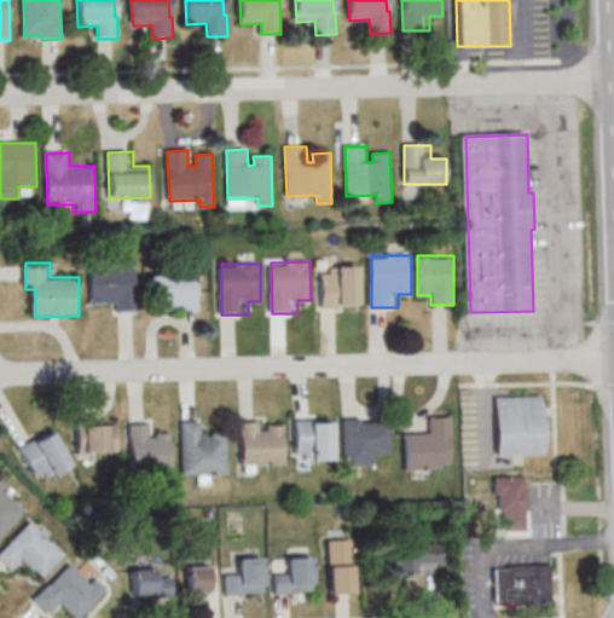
[(93,266),(93,306),(115,306),(115,312),(138,312),(138,266),(93,266)]
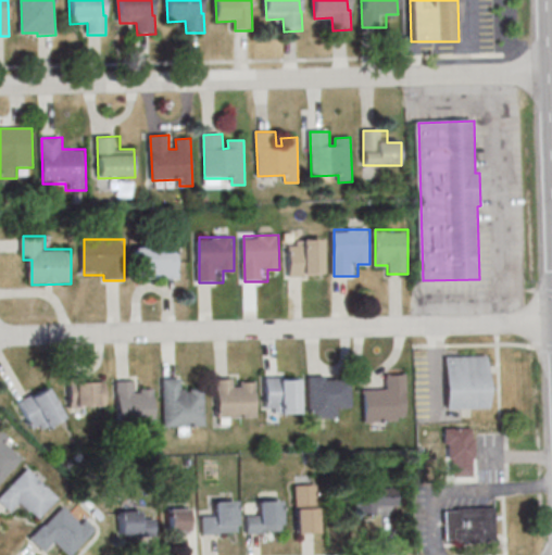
[(325,277),(325,239),(291,239),(291,277),(325,277)]
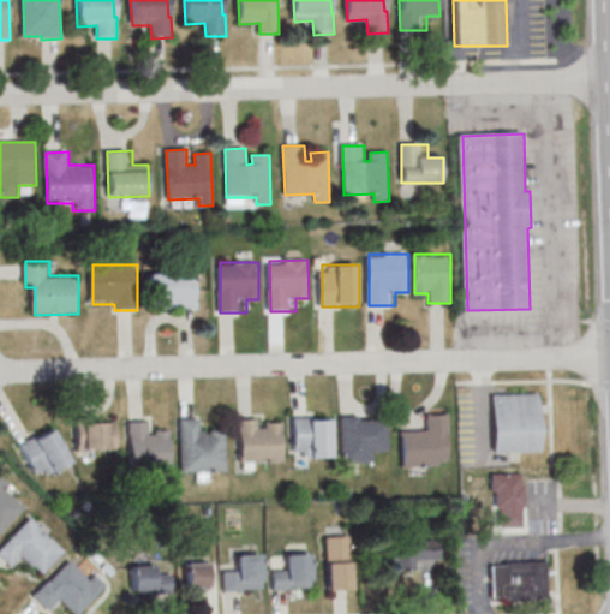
[(151,308),(198,308),(198,274),(151,274),(151,308)]
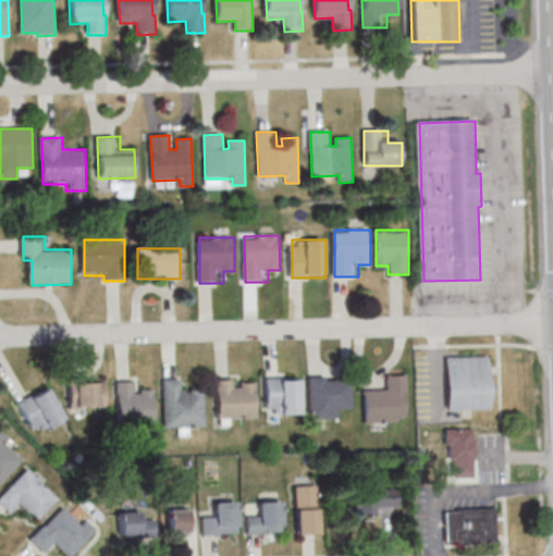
[(450,410),(493,410),(493,357),(449,357),(450,410)]
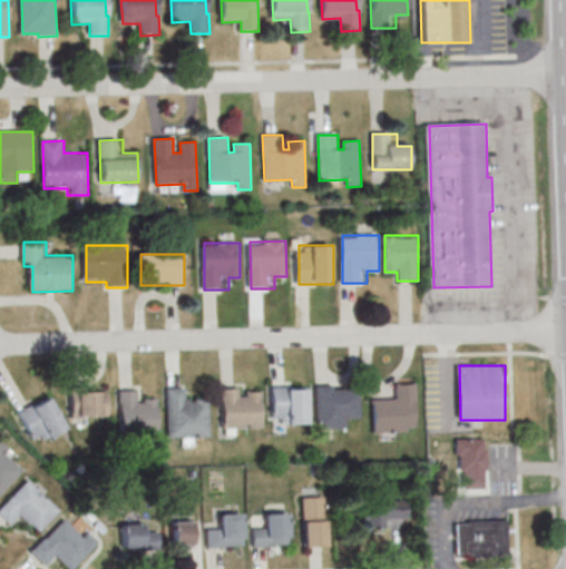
[(418,433),(418,384),(397,384),(397,398),(374,398),(374,433),(418,433)]
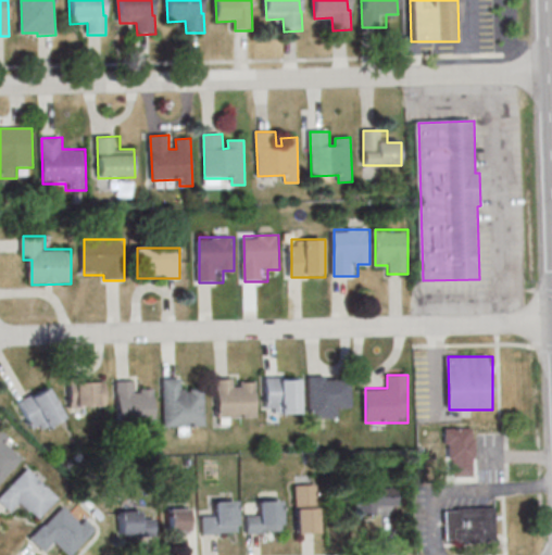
[(311,376),(311,419),(340,419),(340,407),(353,407),(353,376),(311,376)]
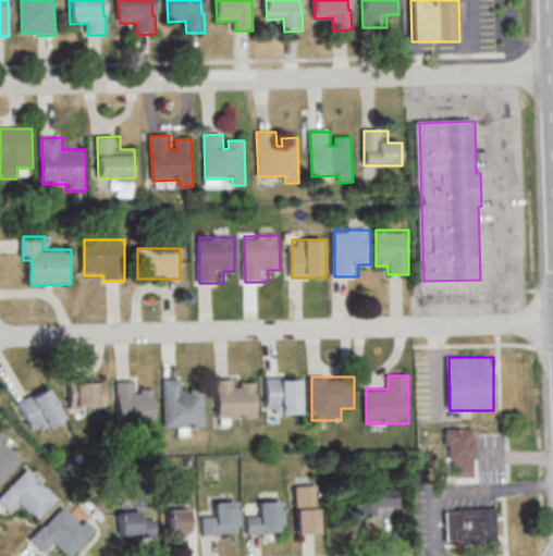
[(269,416),(303,415),(303,378),(268,379),(269,416)]
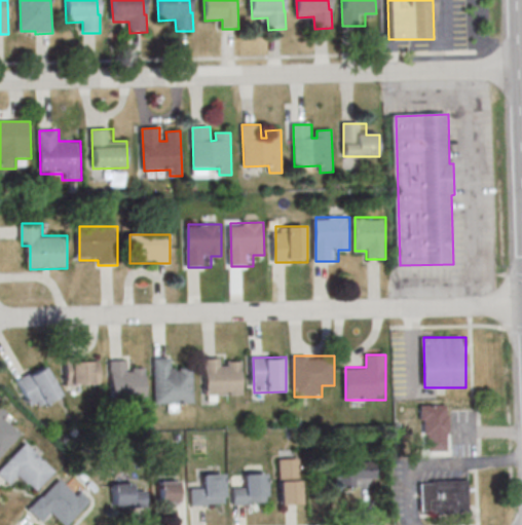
[(103,384),(103,359),(68,359),(68,384),(103,384)]
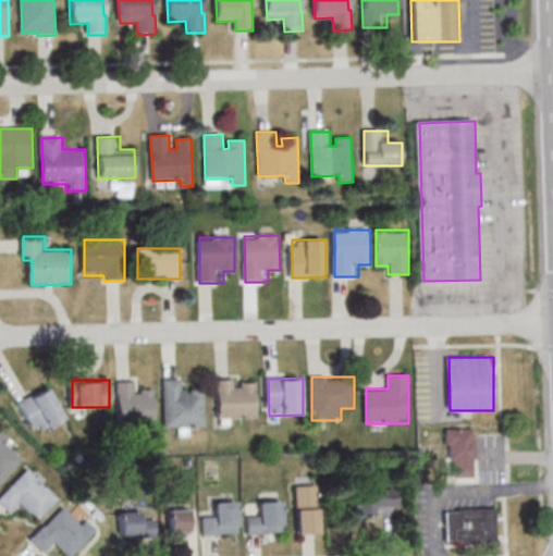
[(164,380),(166,429),(207,428),(206,390),(193,391),(193,393),(187,394),(187,391),(182,391),(182,380),(164,380)]
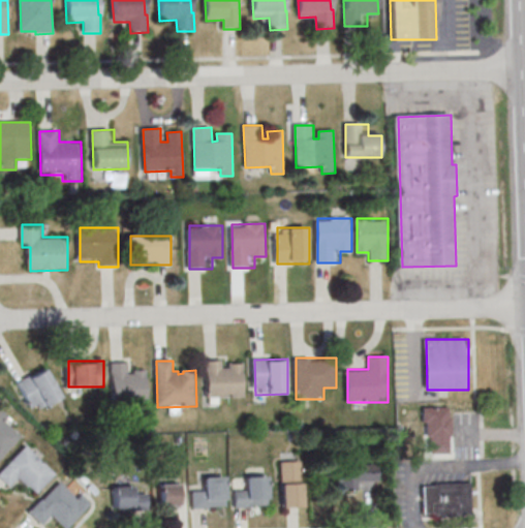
[(246,361),(209,361),(209,398),(246,398),(246,361)]
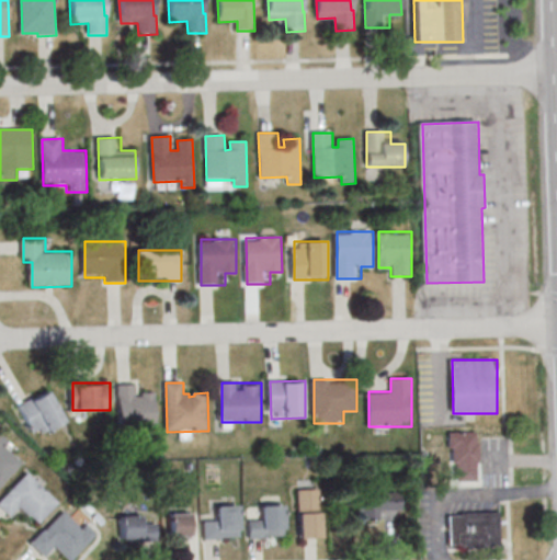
[(158,431),(158,395),(144,395),(144,385),(121,385),(121,431),(158,431)]
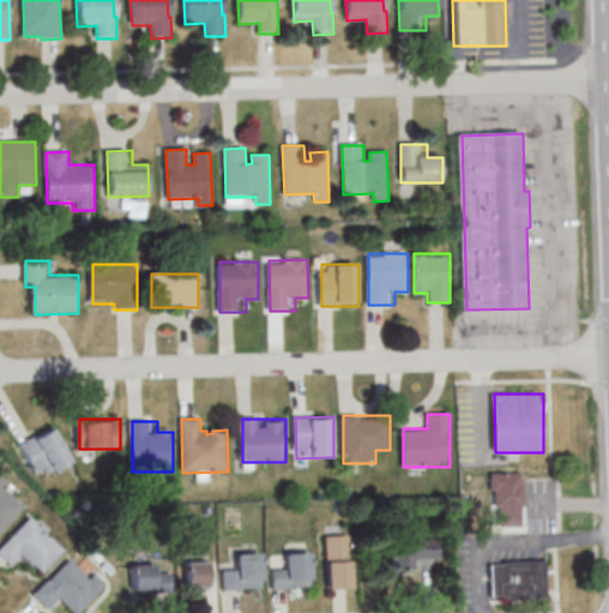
[(73,463),(55,427),(22,444),(40,480),(73,463)]
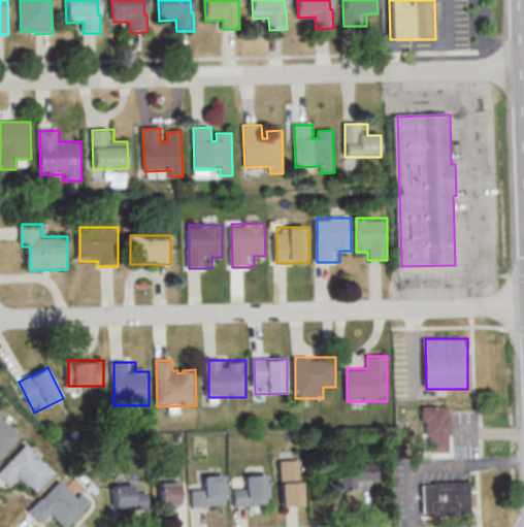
[(0,405),(10,416),(6,421),(22,436),(4,454),(5,455),(0,460),(0,405)]
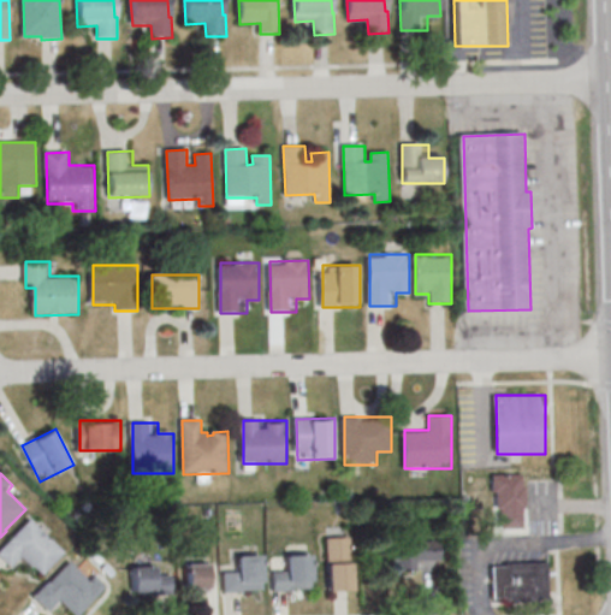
[(527,475),(497,475),(497,530),(527,530),(527,475)]
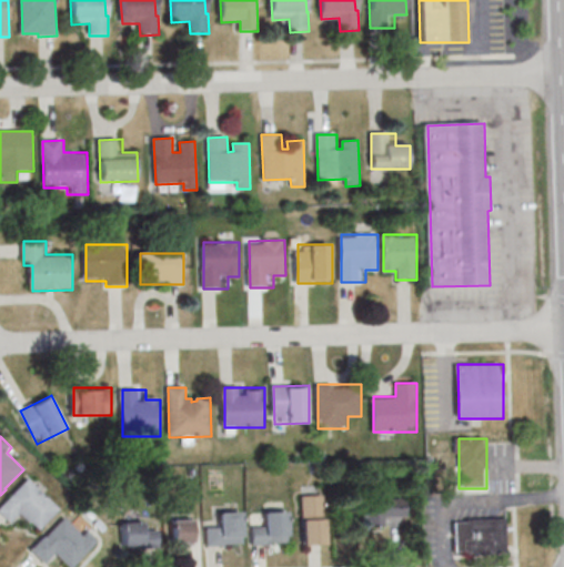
[(0,508),(29,479),(60,509),(40,529),(32,522),(30,524),(20,514),(11,524),(0,513),(0,508)]
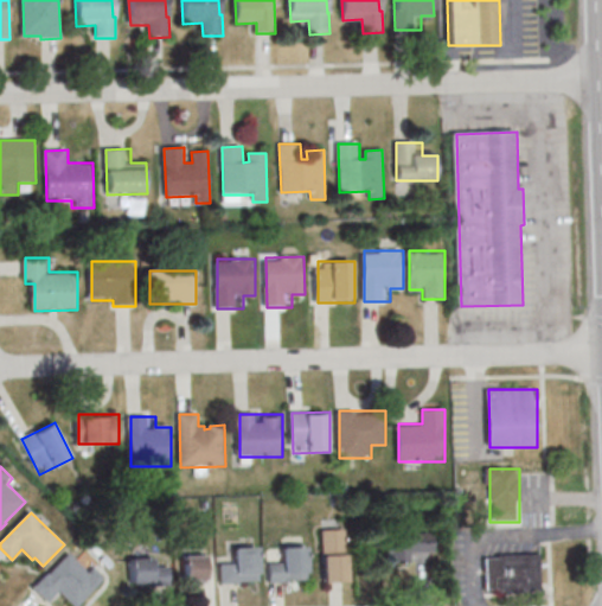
[(351,584),(351,530),(325,530),(325,584),(351,584)]
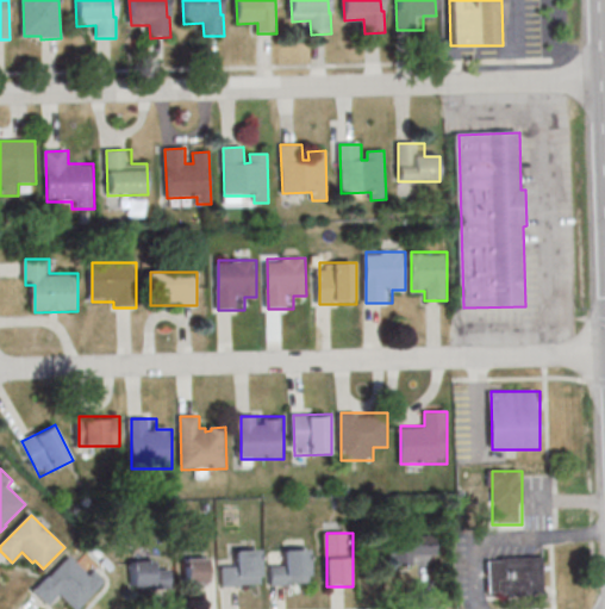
[(440,534),(392,534),(392,566),(415,566),(415,555),(440,555),(440,534)]
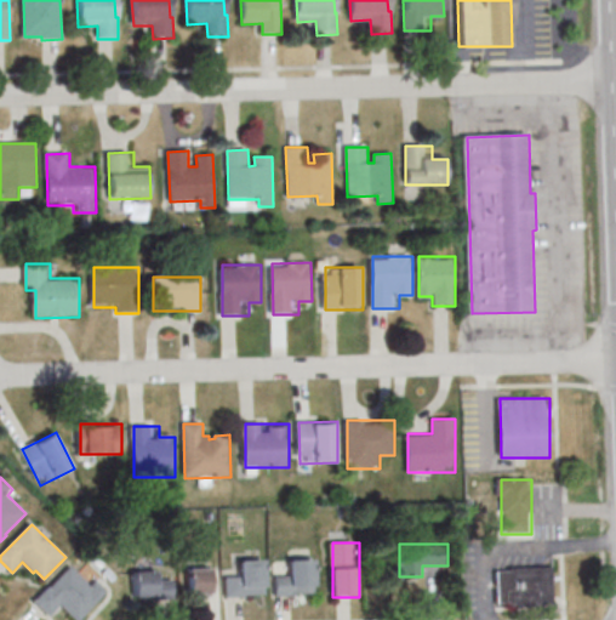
[(228,574),(228,597),(268,597),(268,561),(241,561),(241,574),(228,574)]
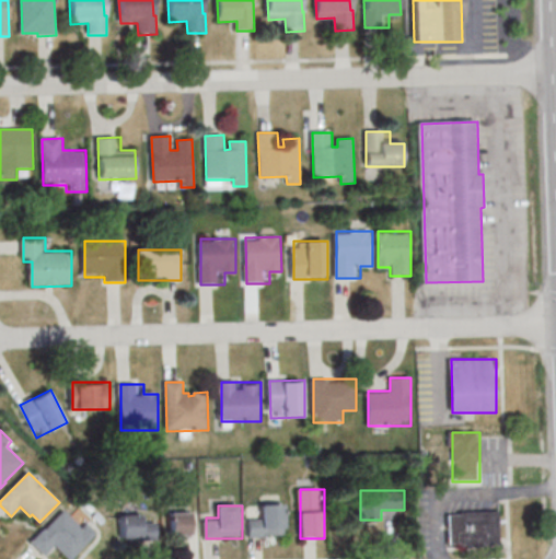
[(287,505),(263,505),(263,517),(251,517),(251,537),(287,537),(287,505)]
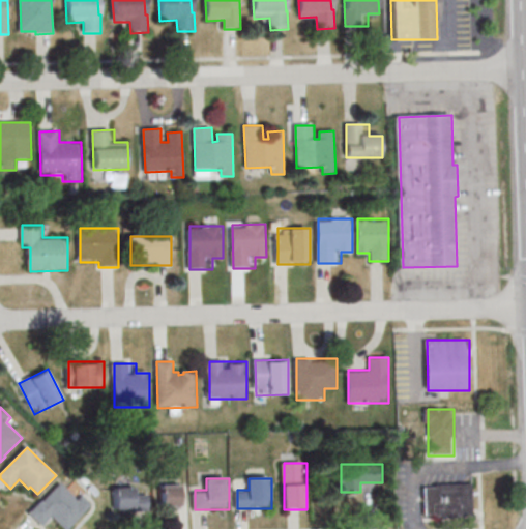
[(61,483),(44,501),(42,500),(29,513),(42,527),(53,517),(65,528),(69,528),(93,505),(82,495),(78,499),(61,483)]
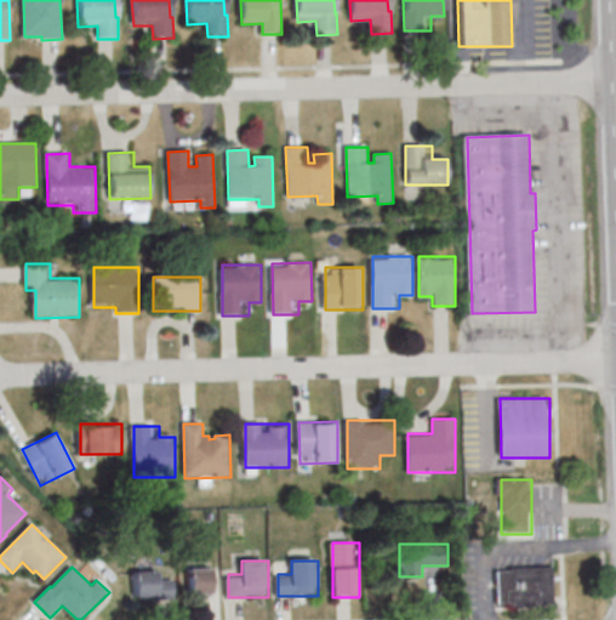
[(216,568),(189,568),(189,596),(216,596),(216,568)]
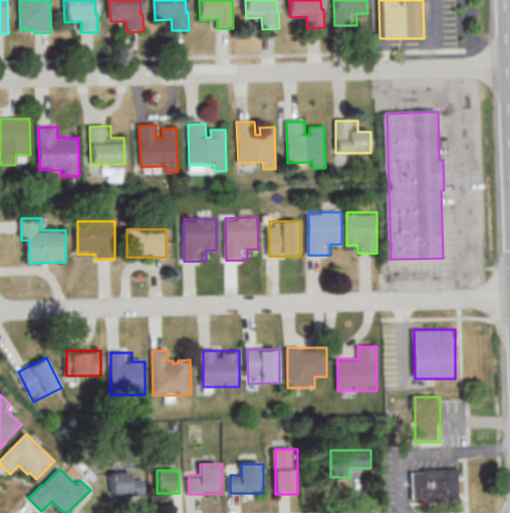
[(413,501),(461,501),(461,470),(413,470),(413,501)]
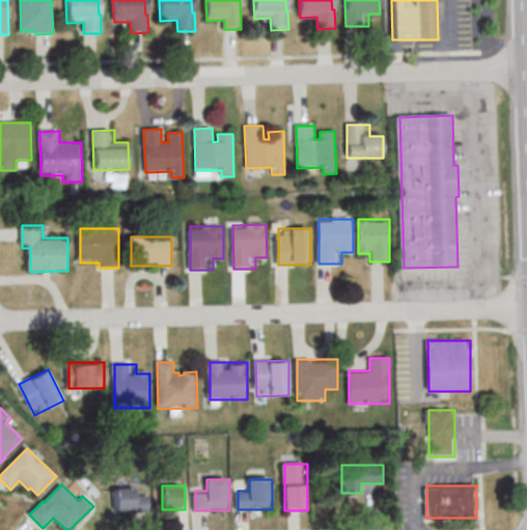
[(116,489),(116,513),(150,513),(150,498),(138,498),(138,489),(116,489)]
